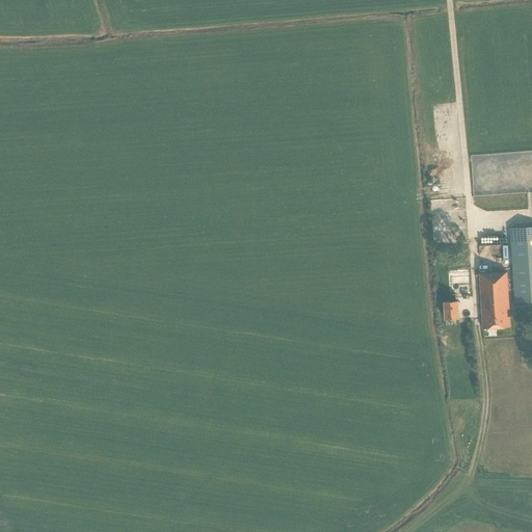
[(494,194),(519,204),(523,194),(506,187),(510,177),(502,173),(494,194)]
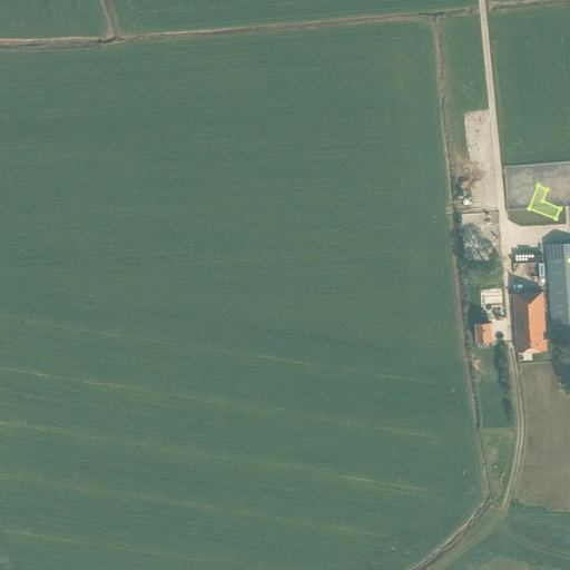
[(569,244),(547,245),(551,325),(569,323),(569,244)]
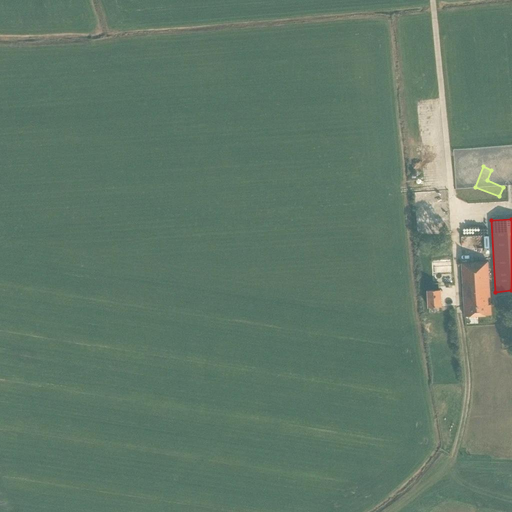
[(470,238),(484,236),(482,221),(479,222),(480,224),(468,226),(470,238)]
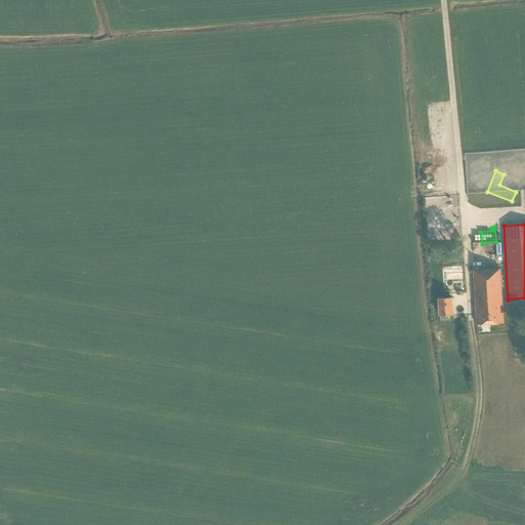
[(463,295),(463,290),(460,248),(441,249),(444,298),(438,298),(439,316),(452,315),(451,297),(450,297),(449,291),(456,290),(456,295),(463,295)]
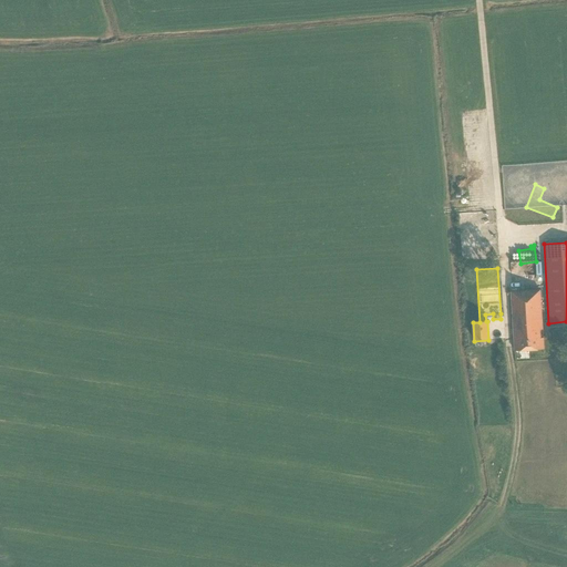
[(540,290),(511,292),(515,351),(544,349),(543,338),(540,338),(540,330),(543,329),(540,290)]
